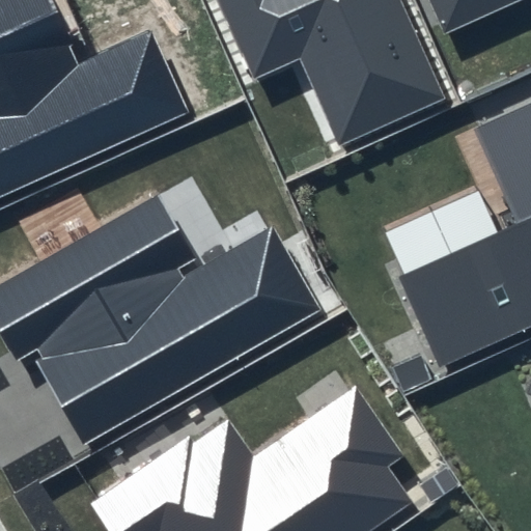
[(50,0),(0,0),(0,196),(187,113),(149,31),(79,63),(50,0)]
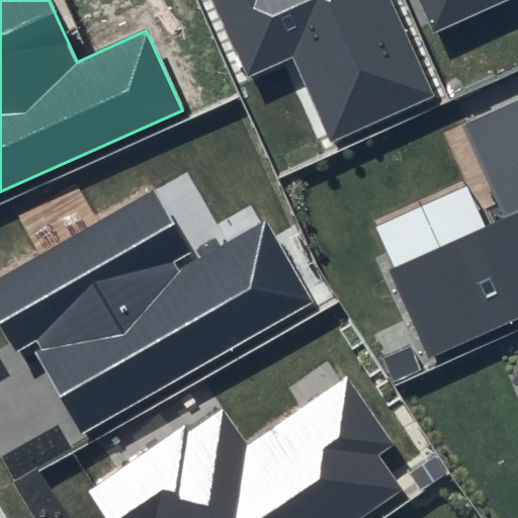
[(211,0),(246,76),(288,57),(328,144),(434,95),(390,0),(211,0)]
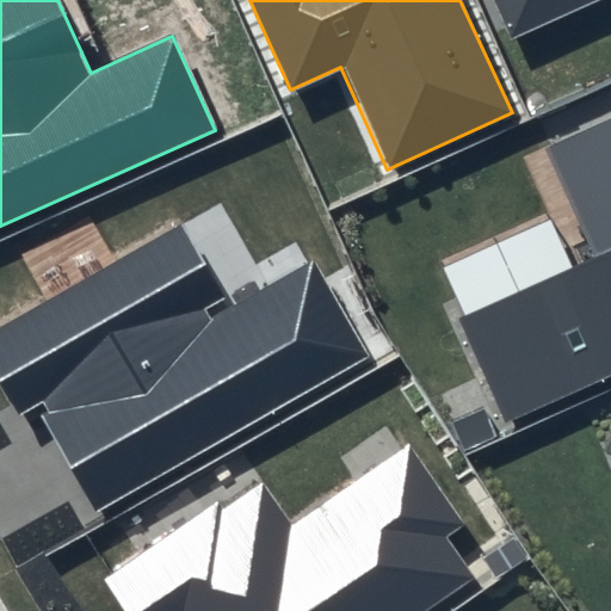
[(497,0),(513,36),(592,0),(497,0)]
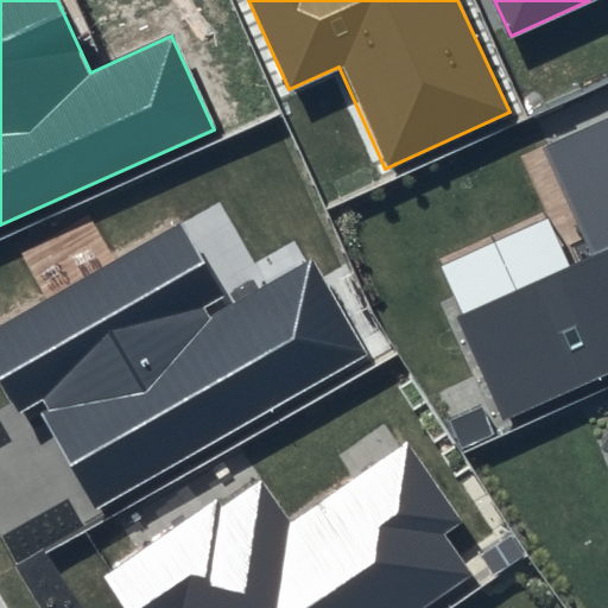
[(607,115),(542,146),(590,252),(457,312),(505,419),(607,372),(607,115)]
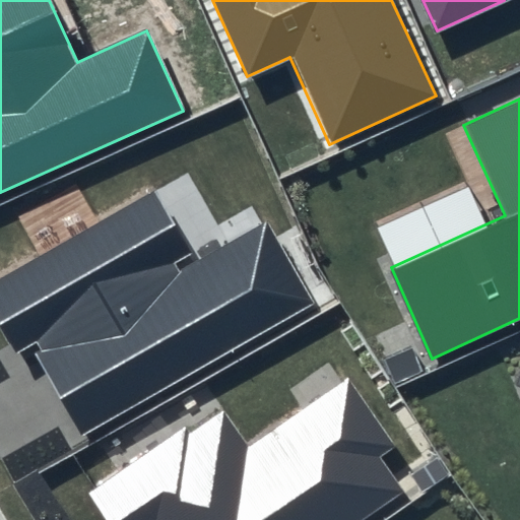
[(151,190),(0,277),(0,327),(16,354),(31,345),(83,435),(313,302),(266,222),(194,264),(151,190)]
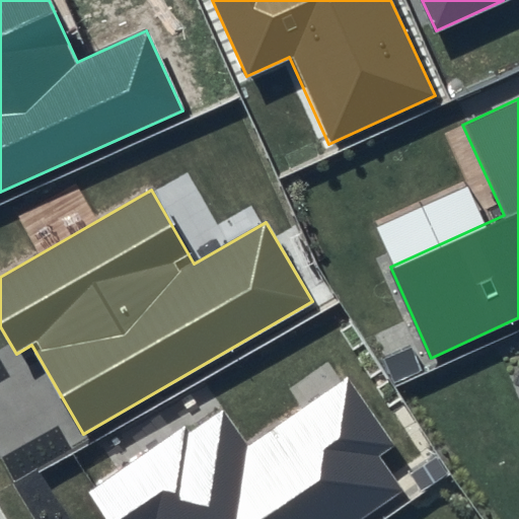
[(217,403),(87,493),(105,518),(358,518),(402,489),(379,455),(393,445),(347,378),(246,447),(217,403)]
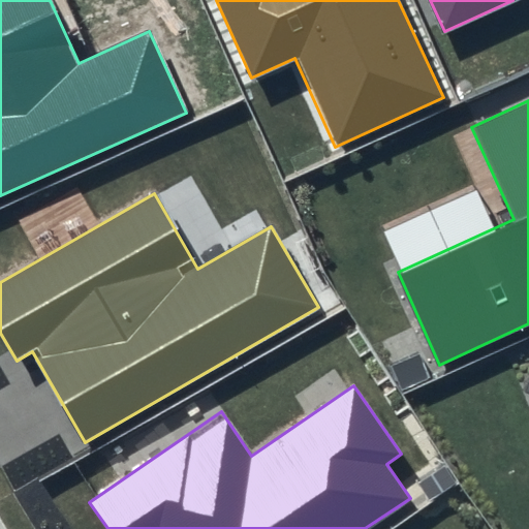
All buildings are outlined.
